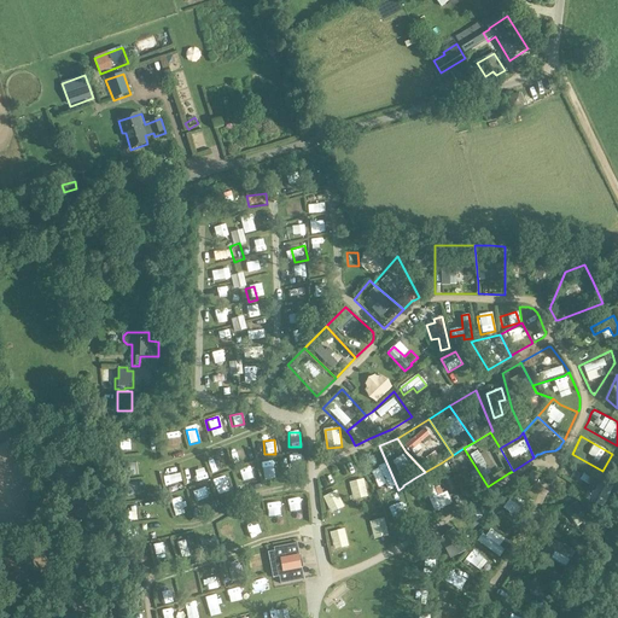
[(379,445),(354,458),(379,497),(380,499),(398,490),(379,445)]
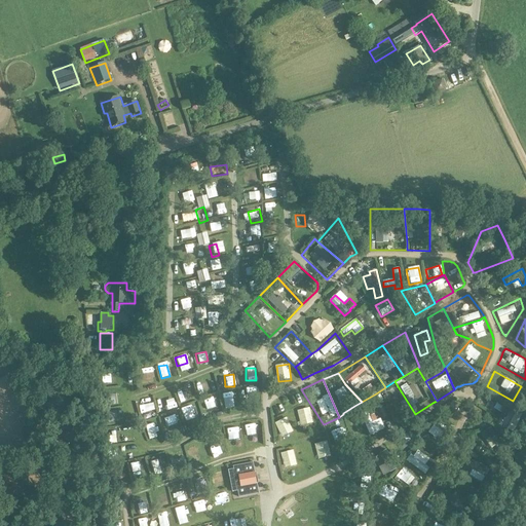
[(521,386),(513,401),(525,407),(525,379),(521,386)]
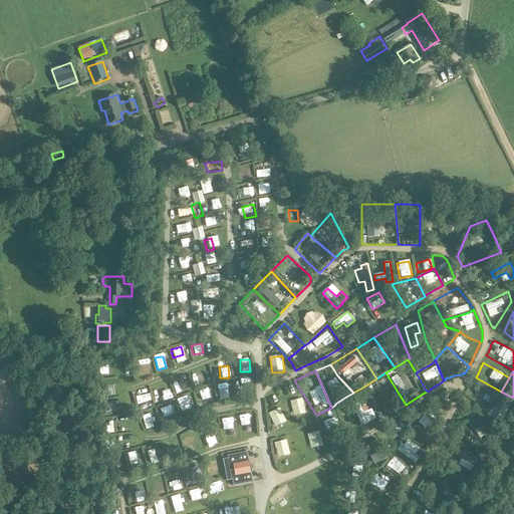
[(376,378),(367,384),(386,418),(393,413),(406,405),(386,372),(376,378)]
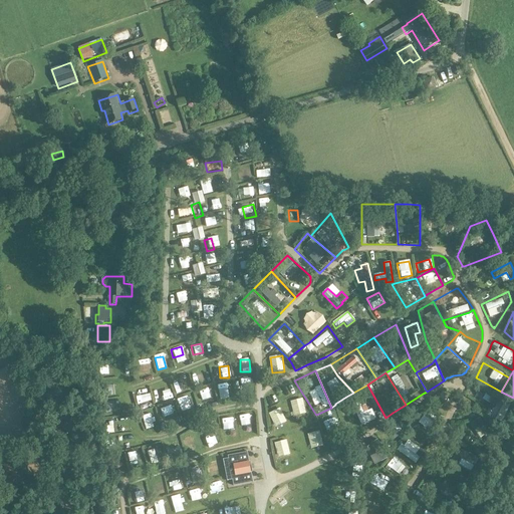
[(476,377),(466,396),(487,409),(491,411),(501,392),(476,377)]
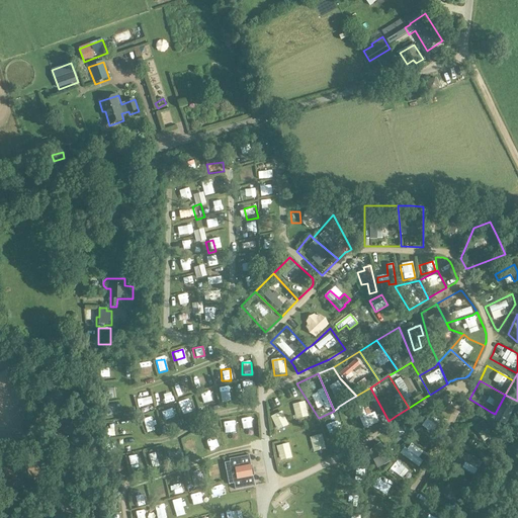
[(221,394),(231,393),(230,383),(220,384),(221,394)]
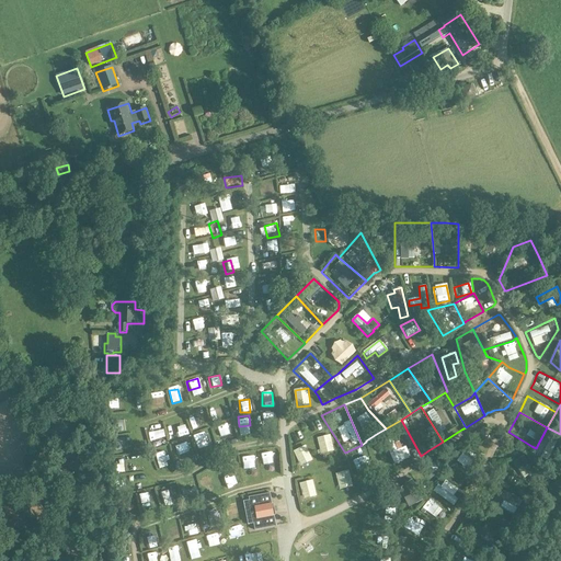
[(318,416),(305,424),(310,438),(319,465),(344,451),(321,415),(318,416)]
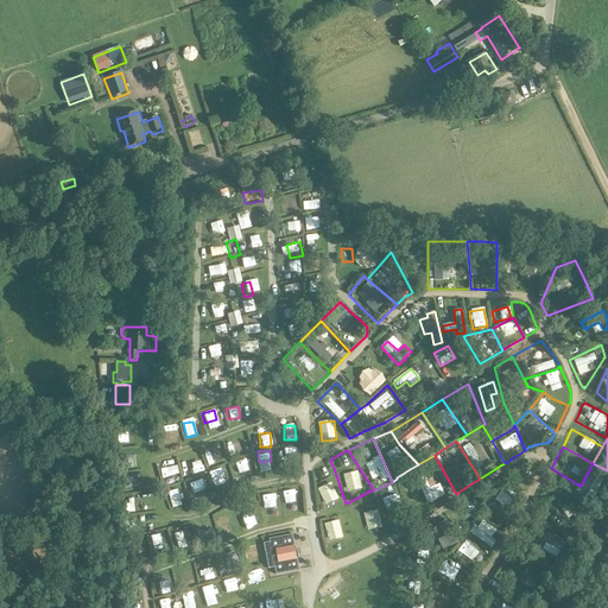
[(418,464),(410,469),(432,510),(436,507),(456,494),(435,455),(418,464)]
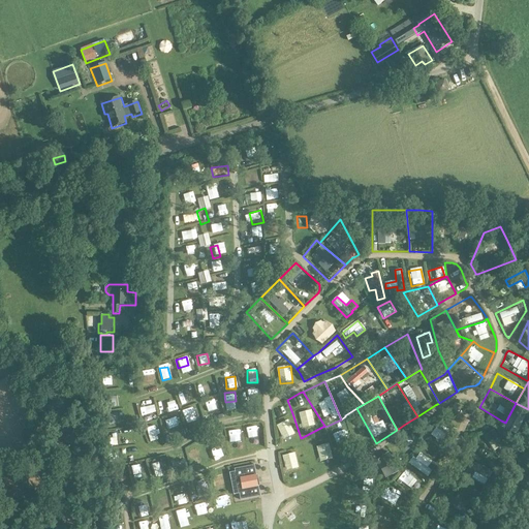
[(505,423),(501,430),(520,443),(528,447),(528,409),(516,403),(505,423)]
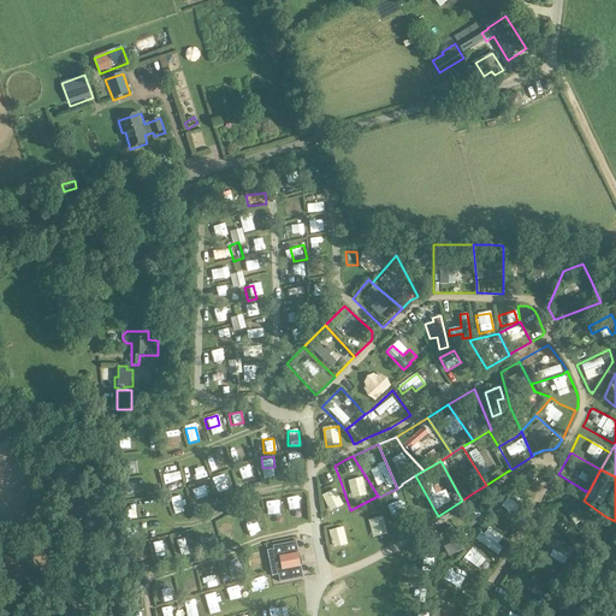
[(415,475),(402,484),(402,485),(407,499),(404,501),(415,531),(418,529),(438,516),(415,475)]
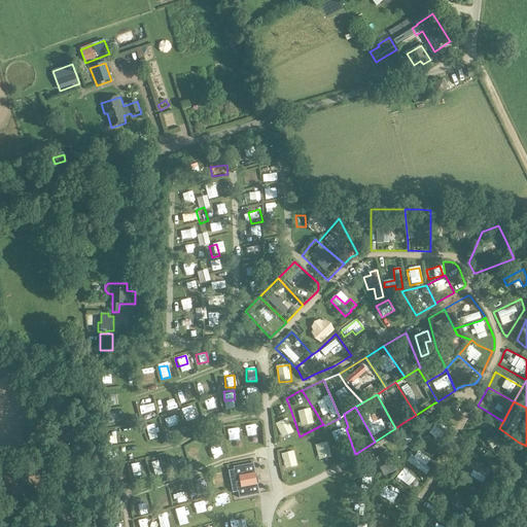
[(300,436),(291,412),(274,420),(276,445),(289,441),(300,436)]
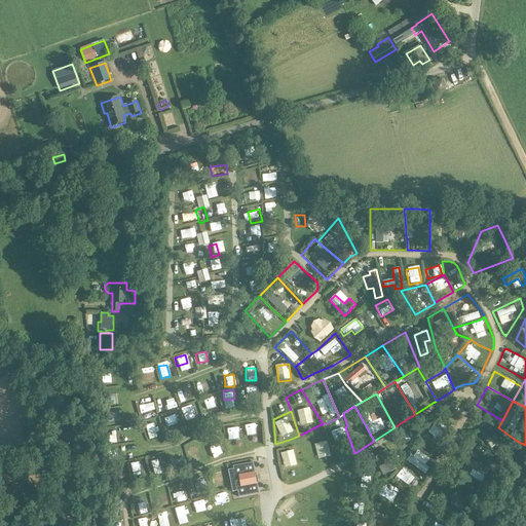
[(437,413),(407,431),(423,442),(440,453),(454,425),(437,413)]
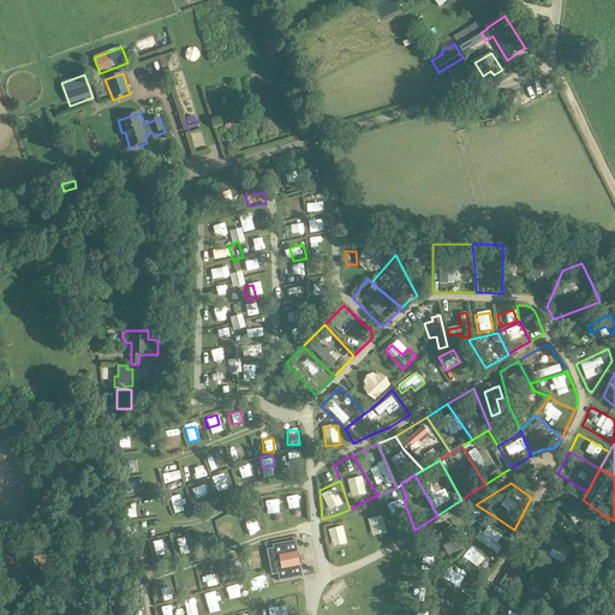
[(396,488),(378,496),(381,501),(381,502),(395,541),(400,538),(415,530),(404,500),(406,499),(401,484),(396,488)]
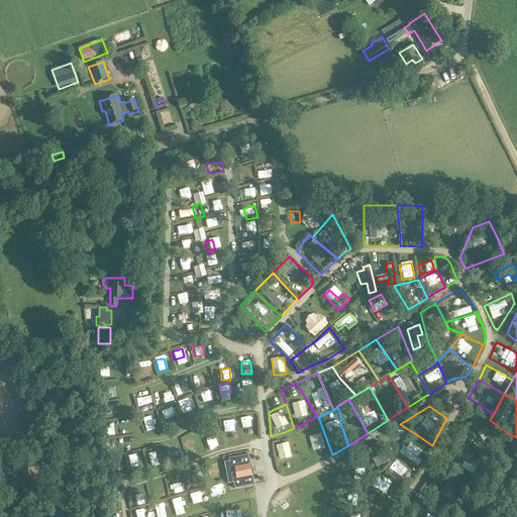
[(223,424),(225,431),(236,427),(234,421),(223,424)]
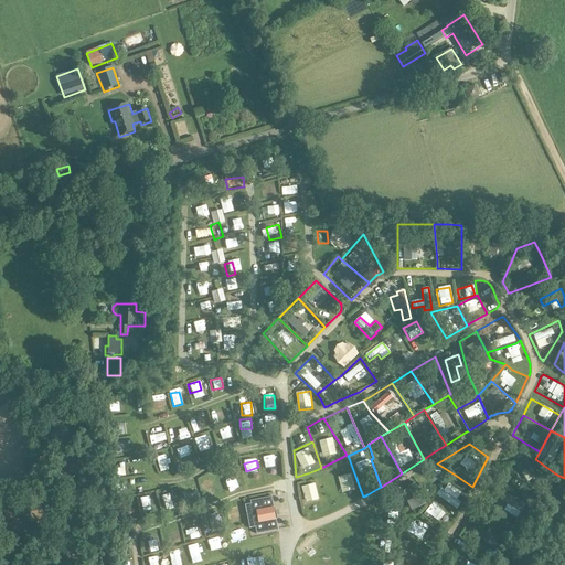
[(264,461),(265,472),(276,471),(275,461),(264,461)]
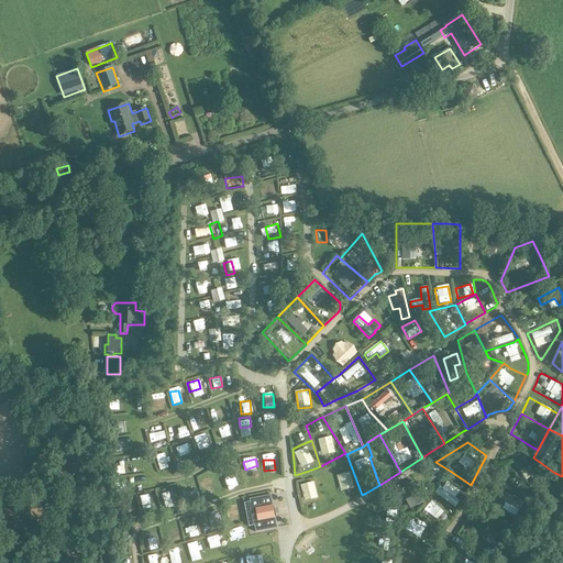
[(349,460),(323,473),(333,510),(362,495),(349,460)]
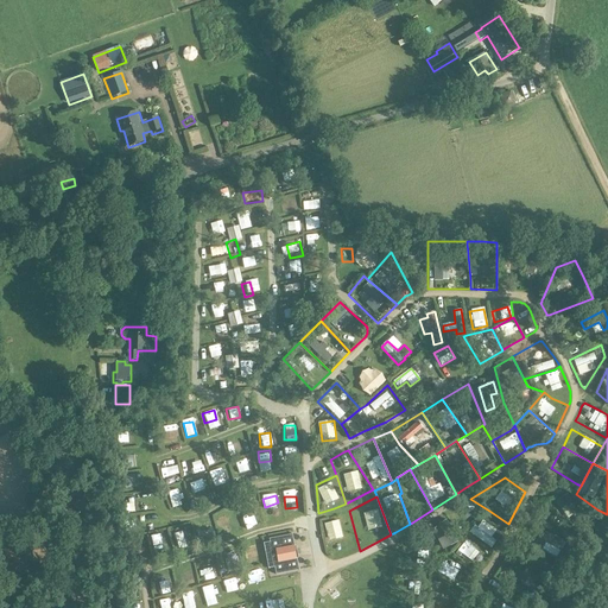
[(337,517),(320,521),(327,551),(327,552),(327,553),(327,555),(328,555),(328,556),(329,557),(330,557),(330,558),(331,558),(333,559),(334,559),(334,561),(335,561),(336,561),(337,561),(339,561),(340,561),(341,561),(342,559),(343,559),(360,551),(349,511),(337,517)]
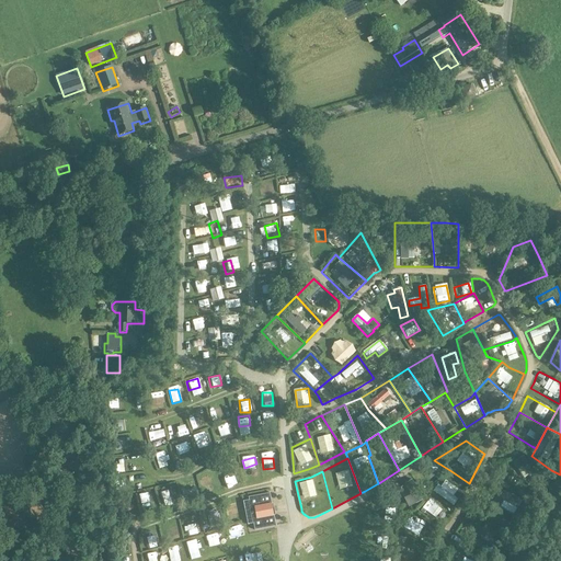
[(451,471),(428,490),(431,492),(456,511),(469,483),(451,471)]
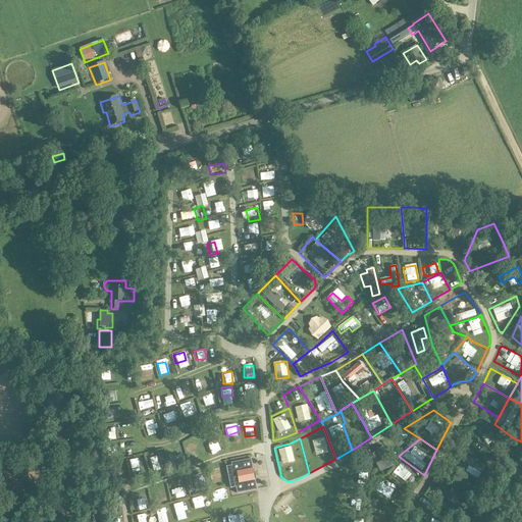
[(380,444),(363,455),(368,463),(368,477),(387,476),(401,458),(399,456),(387,448),(383,441),(380,444)]
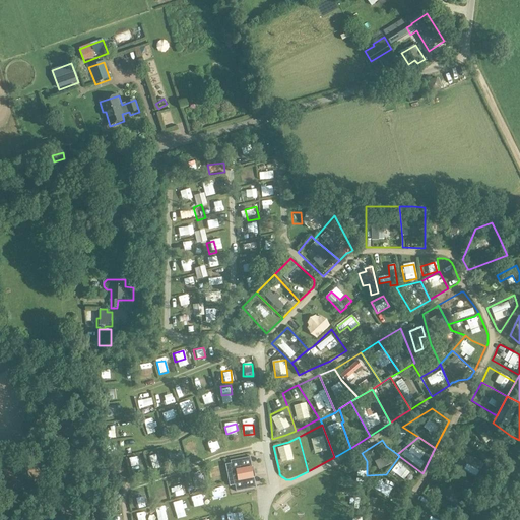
[(451,442),(437,469),(458,481),(488,505),(505,471),(451,442)]
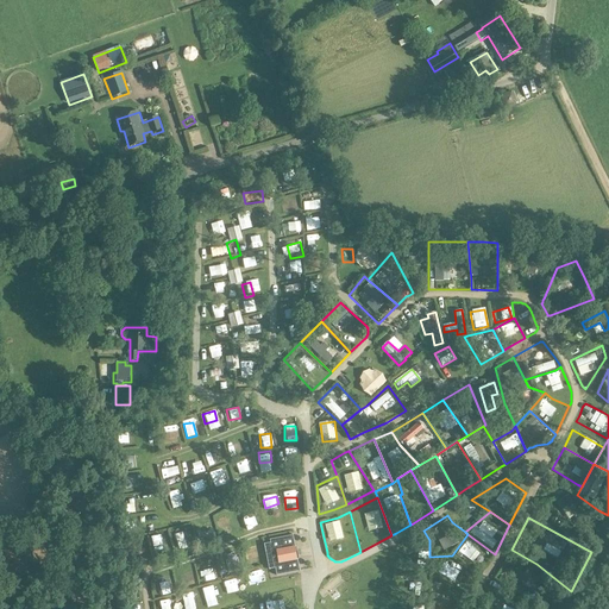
[(419,533),(401,544),(401,575),(429,575),(429,557),(429,540),(424,531),(419,533)]
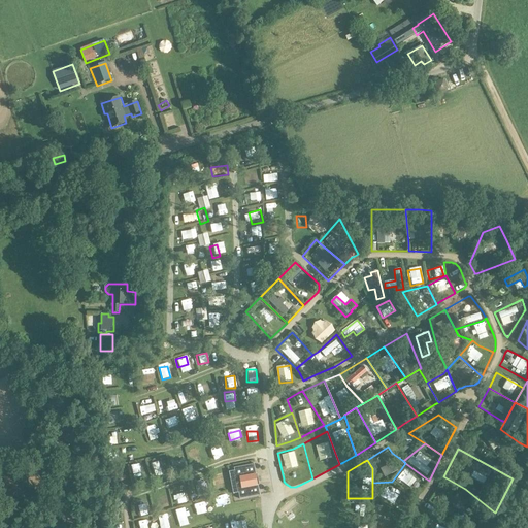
[(405,463),(392,482),(414,500),(423,491),(424,489),(426,487),(427,485),(429,481),(405,463)]
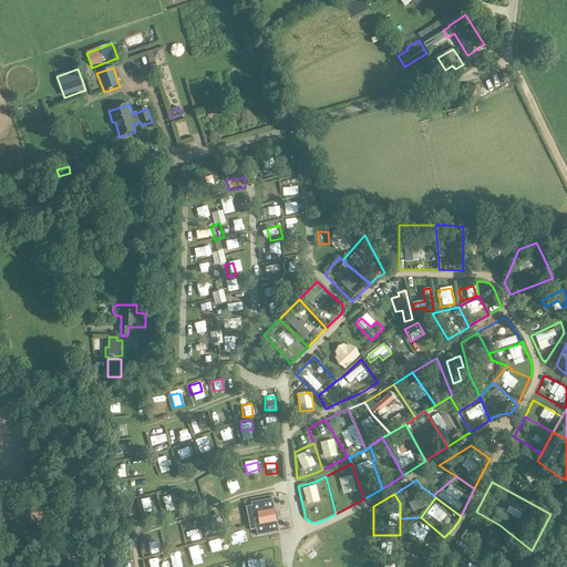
[(247,511),(250,531),(256,529),(257,536),(279,532),(277,522),(278,521),(276,509),(275,509),(272,498),(251,503),(253,509),(247,511)]
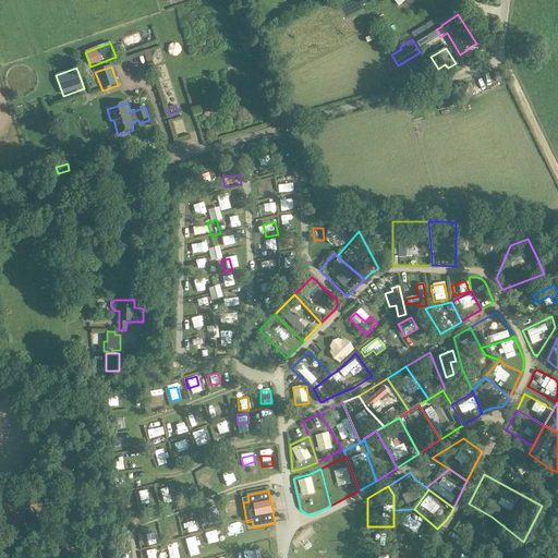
[(457,523),(451,530),(497,557),(513,557),(523,542),(492,517),(469,504),(465,511),(463,516),(460,520),(457,523)]
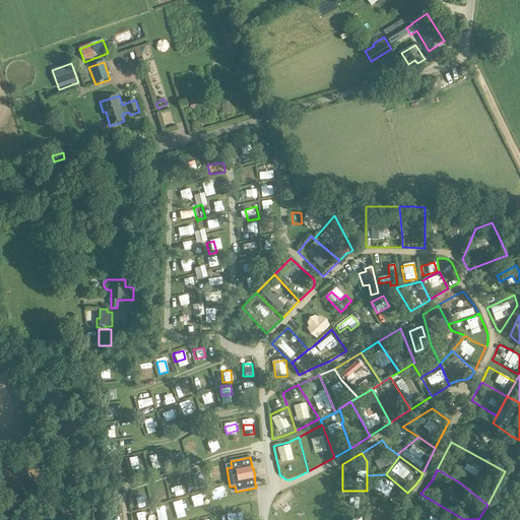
[(386,474),(367,475),(367,491),(396,506),(407,493),(386,474)]
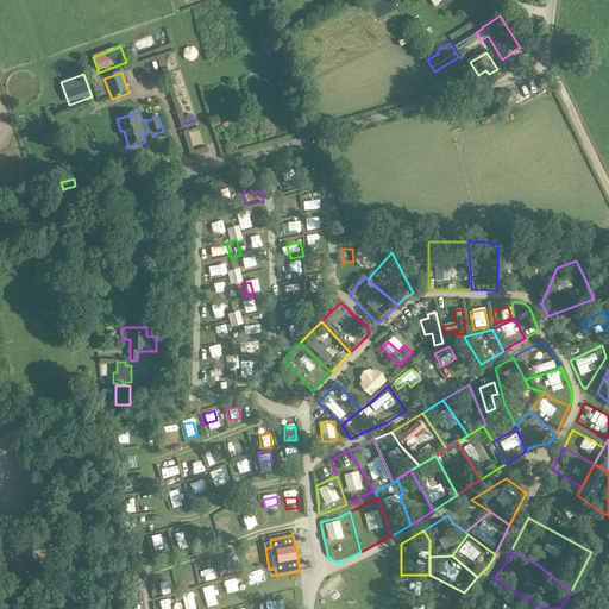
[(431,601),(427,601),(427,608),(454,608),(457,607),(458,603),(459,600),(462,596),(464,592),(429,575),(431,601)]
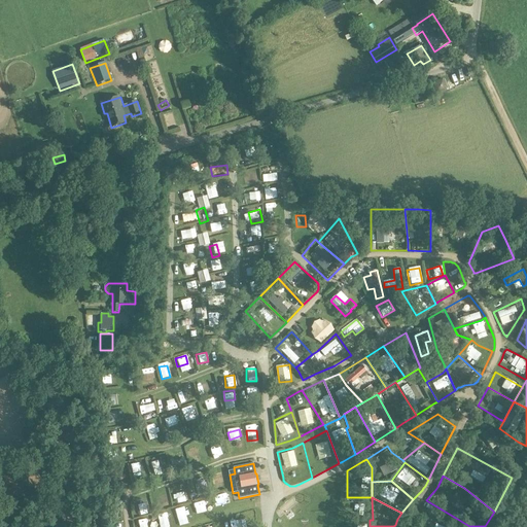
[(469,526),(426,500),(410,519),(409,521),(407,523),(406,525),(405,526),(469,526)]
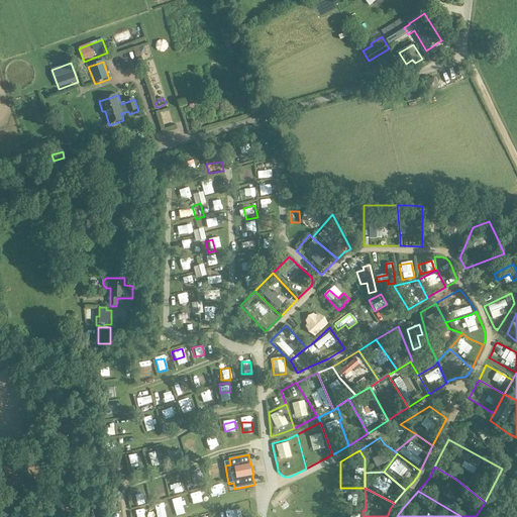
[(182,495),(172,499),(175,506),(184,502),(182,495)]
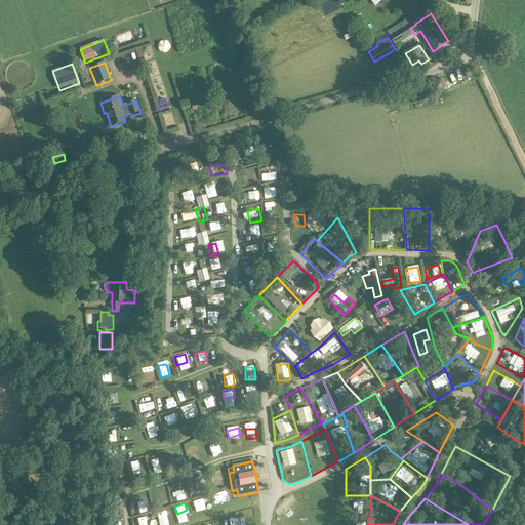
[(136,510),(138,516),(149,514),(147,508),(136,510)]
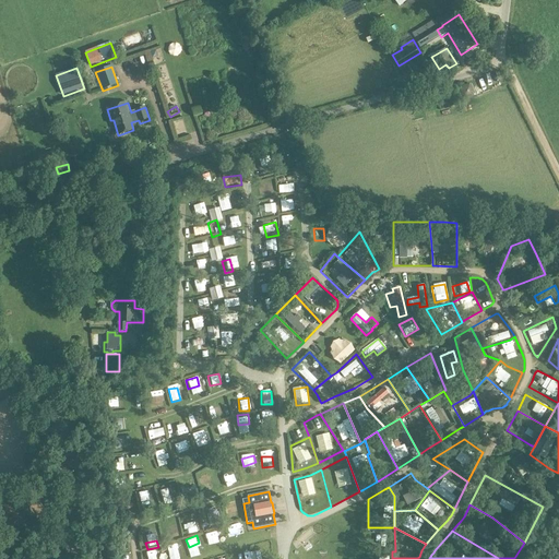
[(254,558),(252,546),(244,548),(245,558),(254,558)]
